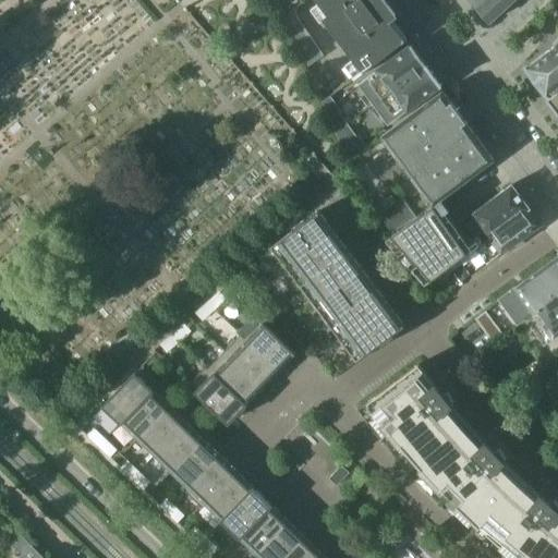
[(356,79),(407,39),(387,13),(381,17),(374,8),(379,3),(377,0),(317,0),(329,14),(324,19),(363,70),(354,76),(356,79)]
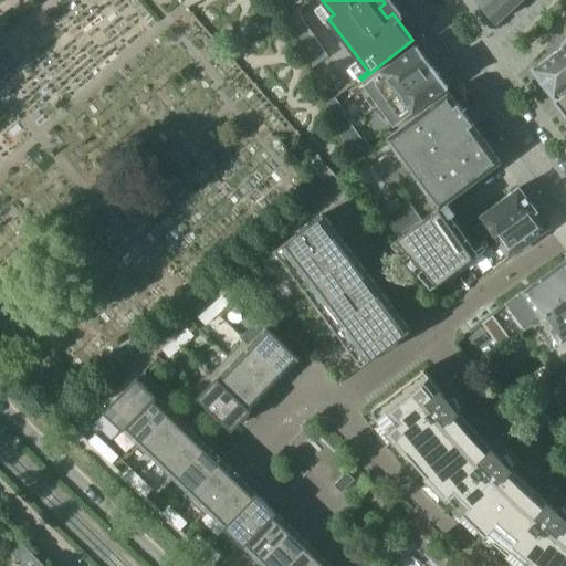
[(478,0),(498,22),(522,0),(478,0)]
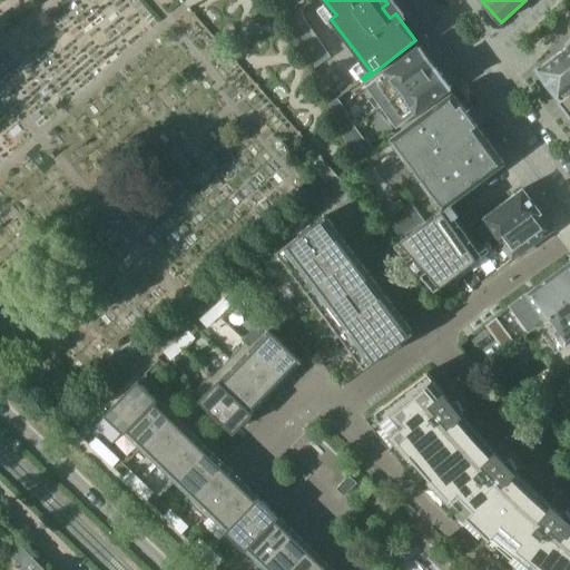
[(314,69),(331,57),(300,12),(292,19),(314,69)]
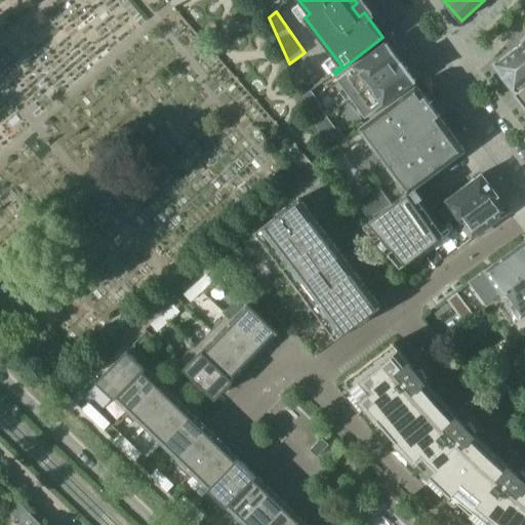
[(524,36),(520,41),(522,43),(494,64),(514,90),(524,82),(524,36)]
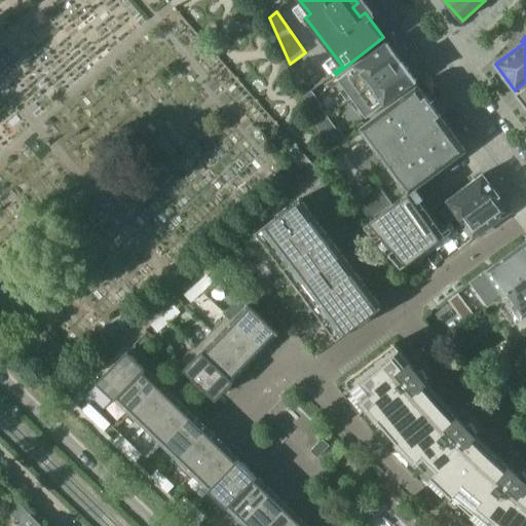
[(388,43),(350,71),(338,80),(352,99),(402,62),(388,43)]
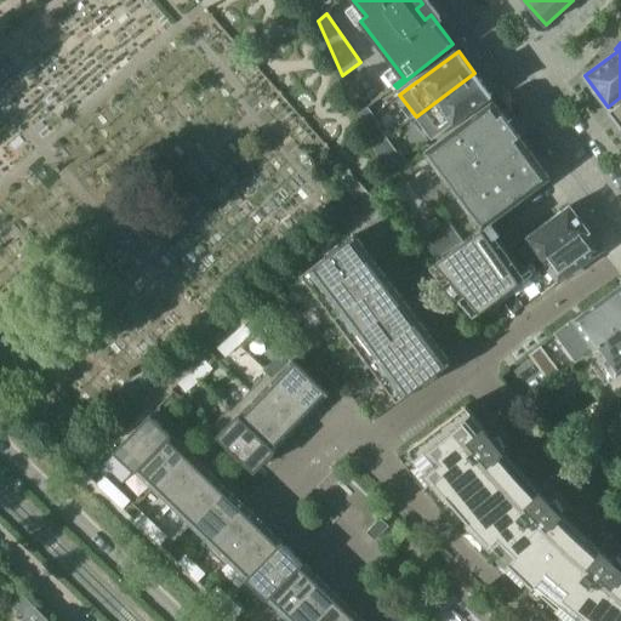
[(432,140),(445,129),(491,96),(474,73),(416,117),(432,140)]
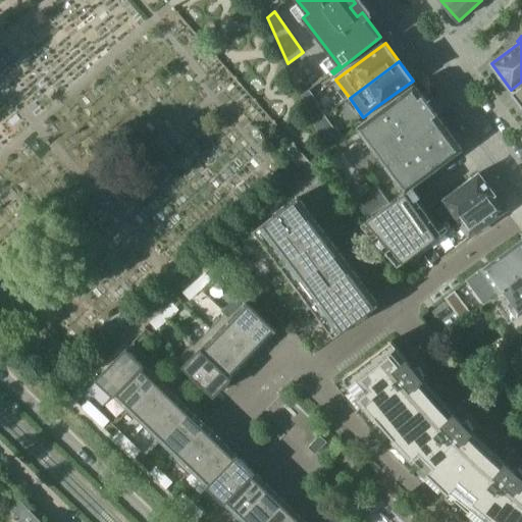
[(521,82),(511,90),(512,91),(513,91),(514,93),(513,94),(521,105),(521,82)]
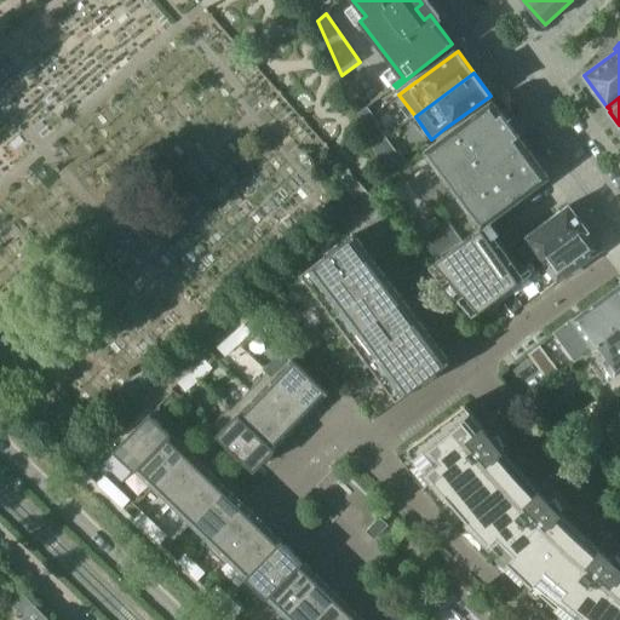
[(452,190),(521,139),(493,101),(424,151),(452,190)]
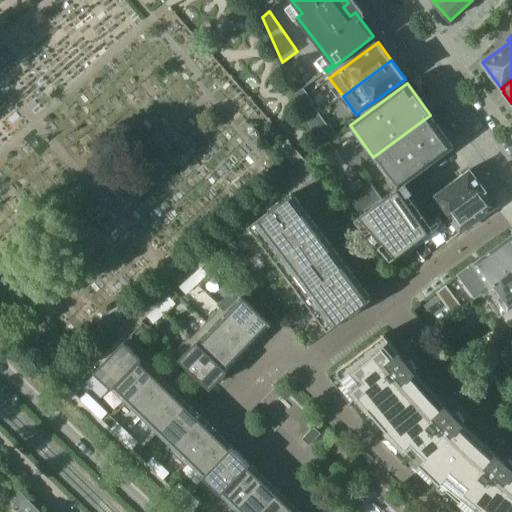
[(304,87),(295,93),(302,108),(303,110),(312,104),(310,102),(313,100),(304,87)]
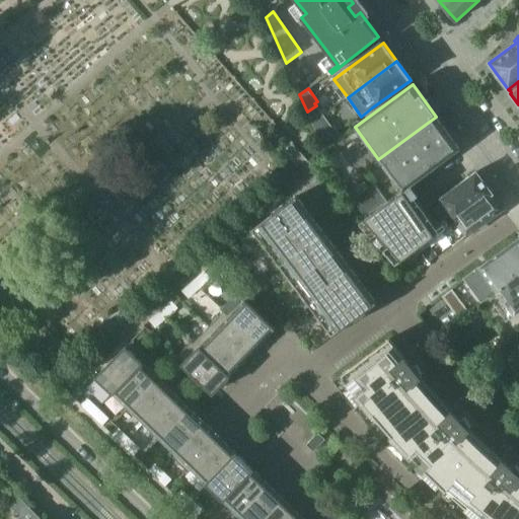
[(316,105),(307,112),(313,125),(324,117),(316,105)]
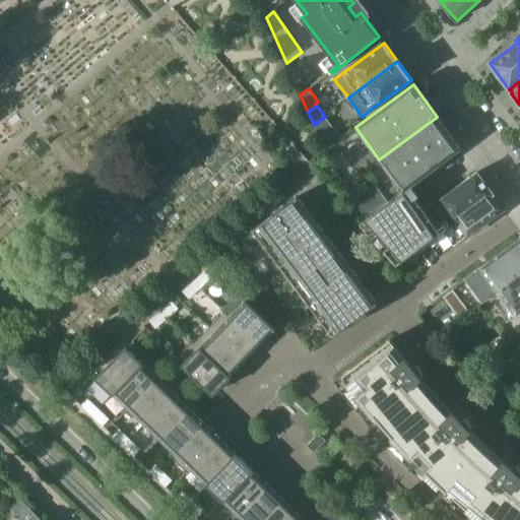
[(325,117),(314,125),(320,137),(333,128),(325,117)]
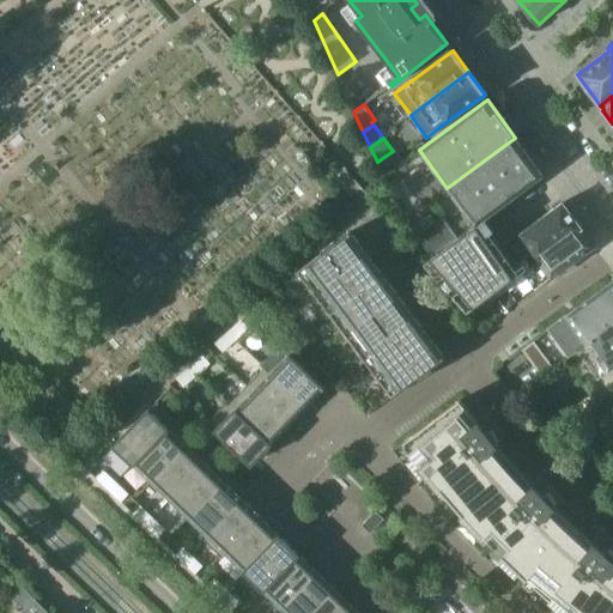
[(447,188),(449,192),(475,226),(544,176),(515,138),(447,188)]
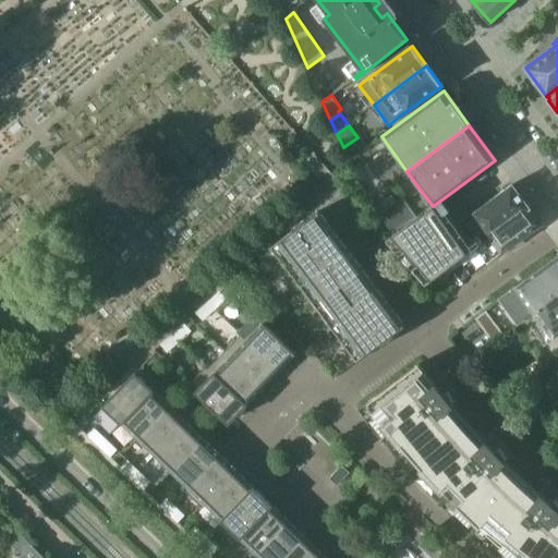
[(360,135),(358,137),(343,147),(349,161),(368,147),(360,135)]
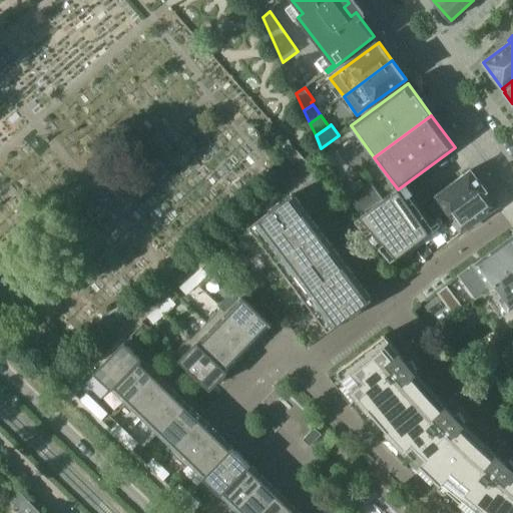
[(451,217),(486,190),(470,169),(425,201),(436,216),(446,210),(451,217)]
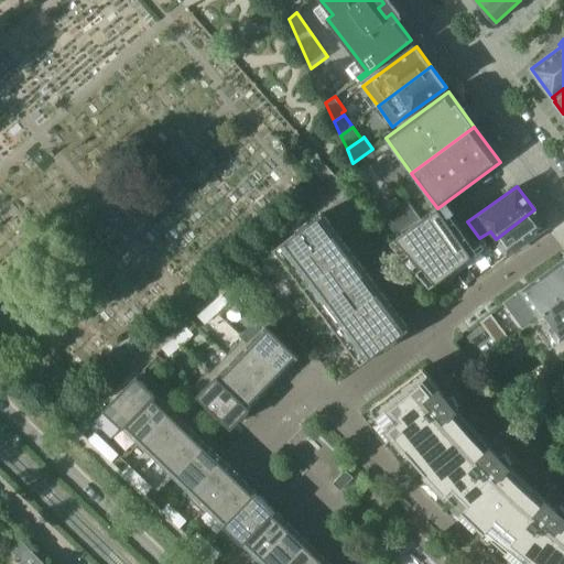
[(408,199),(378,217),(389,238),(420,219),(408,199)]
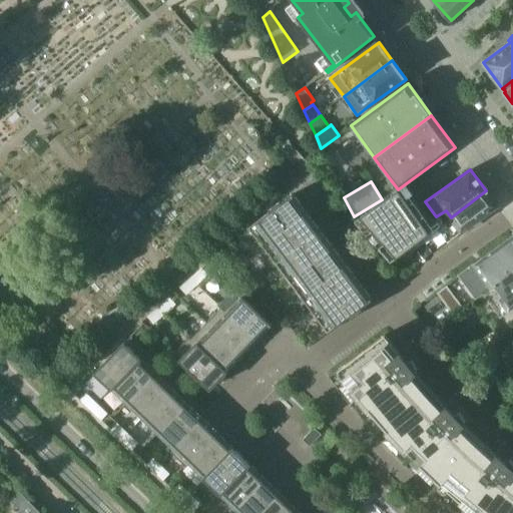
[(386,199),(361,216),(398,258),(431,231),(400,189),(393,193),(386,199)]
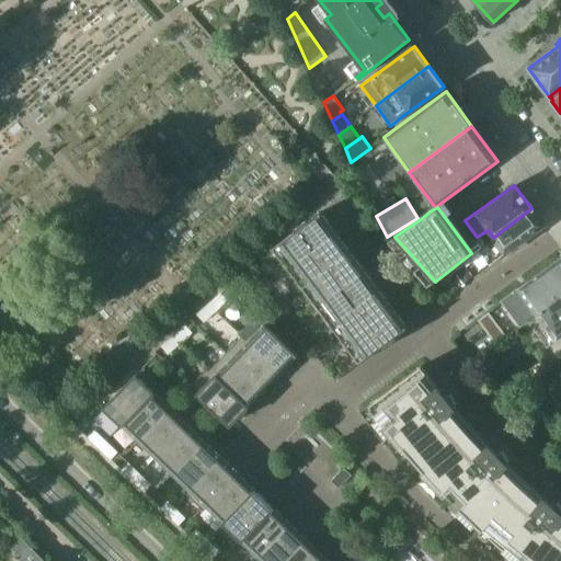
[(477,250),(479,252),(470,258),(480,272),(544,225),(531,208),(493,238),(477,250)]
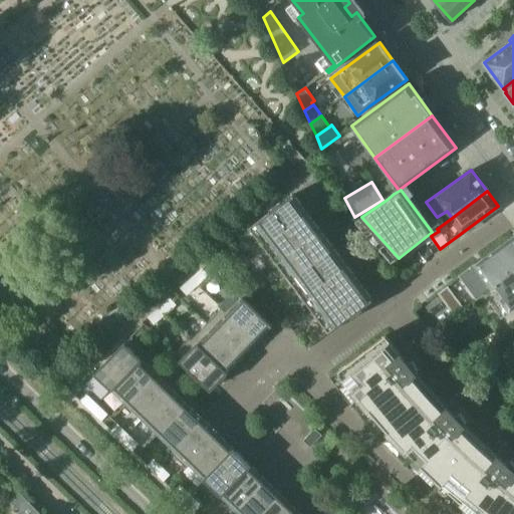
[(249,228),(262,246),(308,212),(294,194),(249,228)]
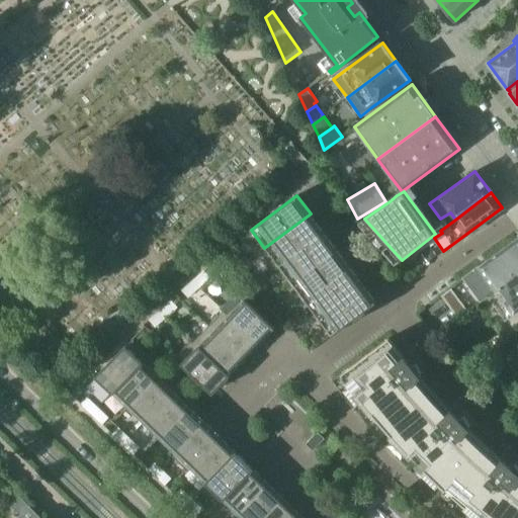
[(324,232),(311,213),(264,248),(277,265),(324,232)]
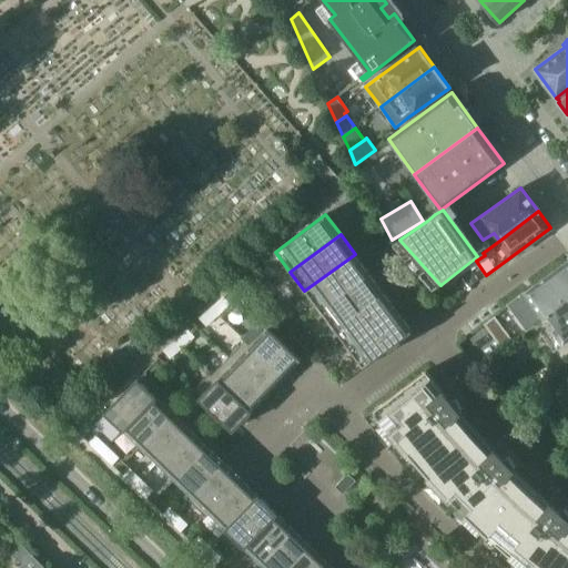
[(369,273),(355,254),(304,291),(318,311),(369,273)]
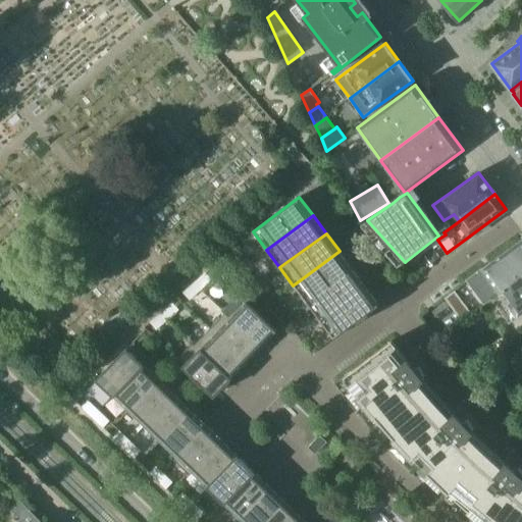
[(521,239),(474,275),(492,299),(521,276),(521,239)]
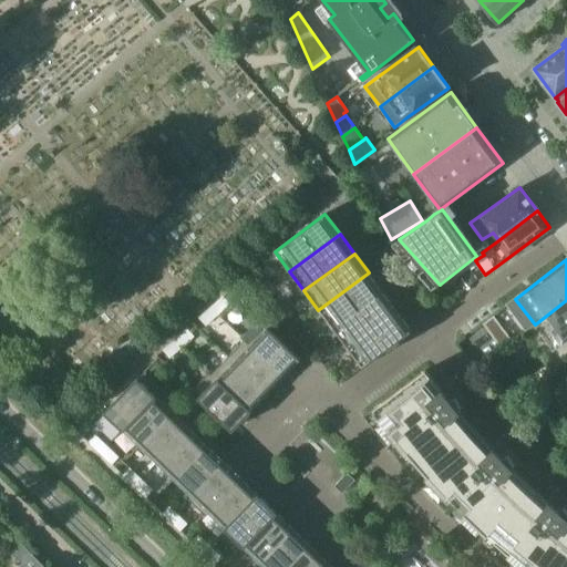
[(466,265),(459,270),(462,275),(470,268),(466,265)]
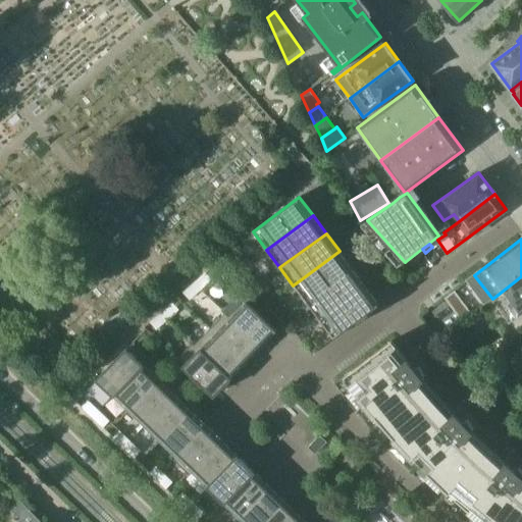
[(434,250),(424,257),(430,264),(439,257),(434,250)]
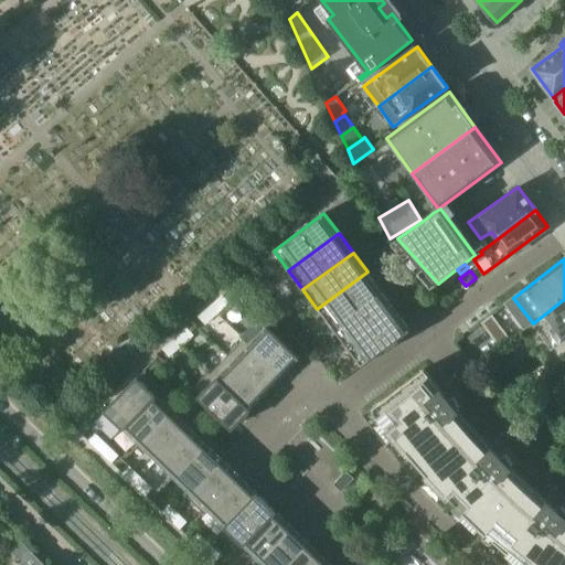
[(381,290),(368,272),(317,309),(331,328),(381,290)]
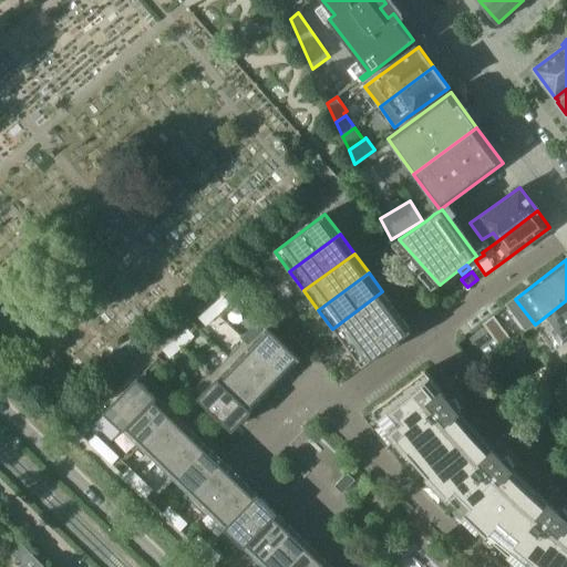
[(436,288),(447,302),(462,290),(451,277),(436,288)]
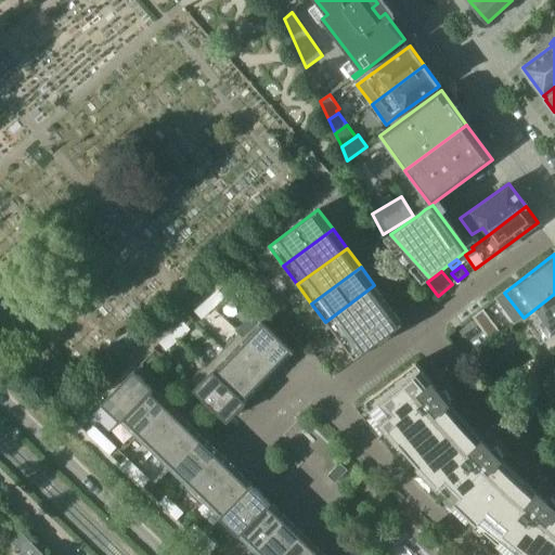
[(388,304),(374,285),(325,322),(339,340),(388,304)]
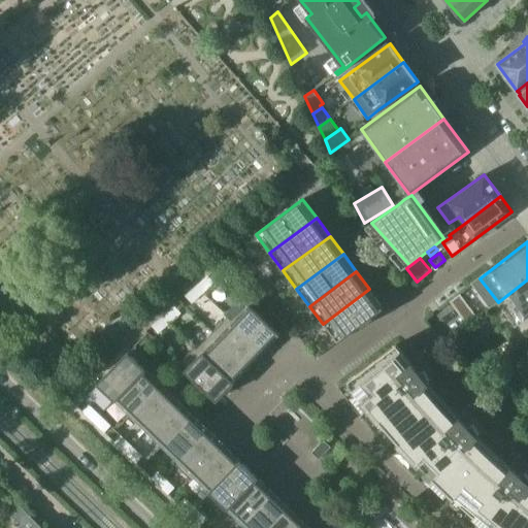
[(202,293),(213,283),(208,276),(197,286),(202,293)]
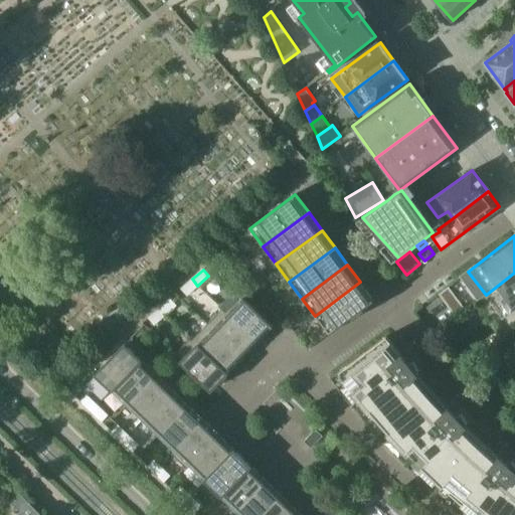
[(514,273),(486,295),(503,318),(514,309),(514,273)]
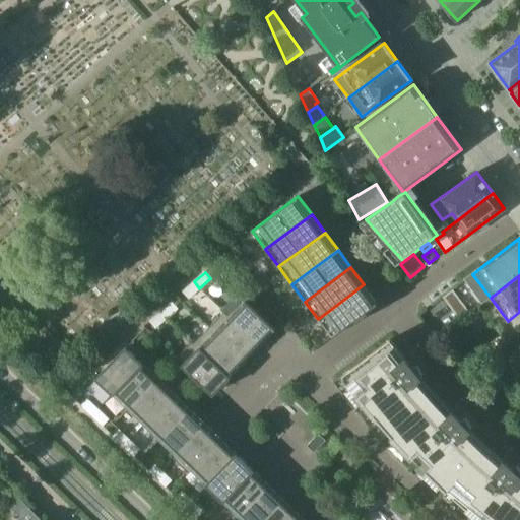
[(188,298),(199,288),(194,281),(183,291),(188,298)]
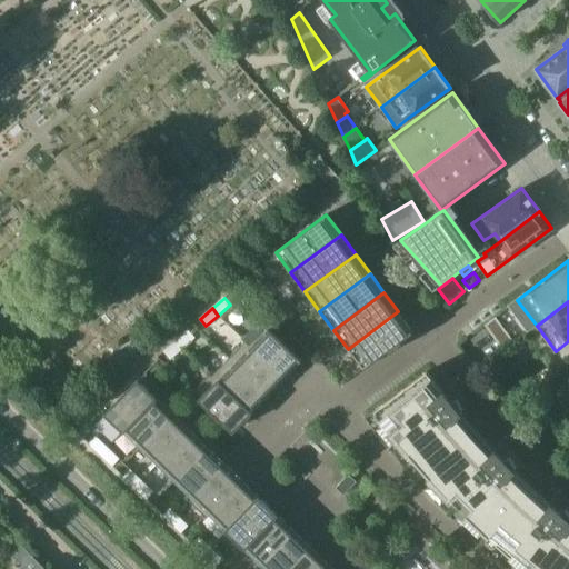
[(398,311),(348,349),(363,369),(413,331),(398,311)]
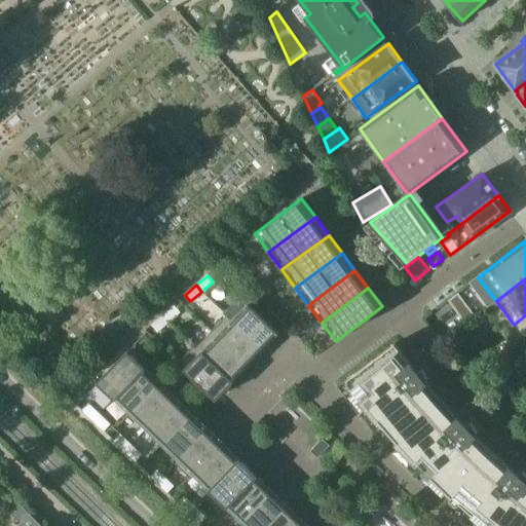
[(457,313),(467,305),(463,300),(454,308),(457,313)]
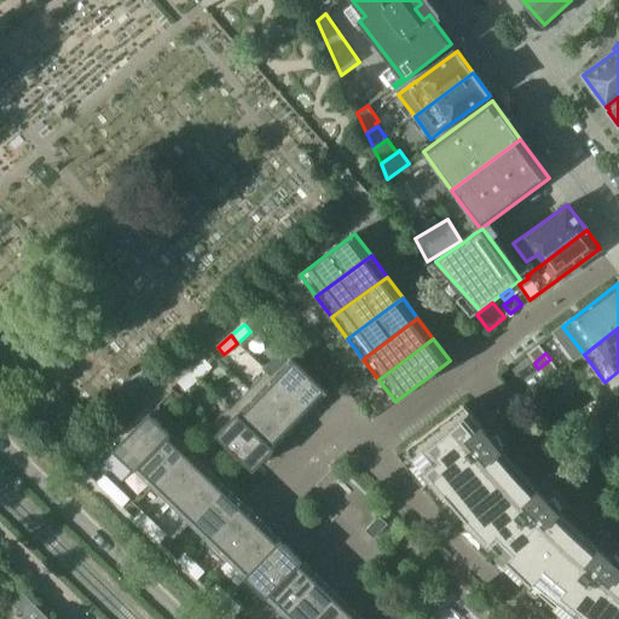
[(198,377),(212,366),(204,358),(191,370),(198,377)]
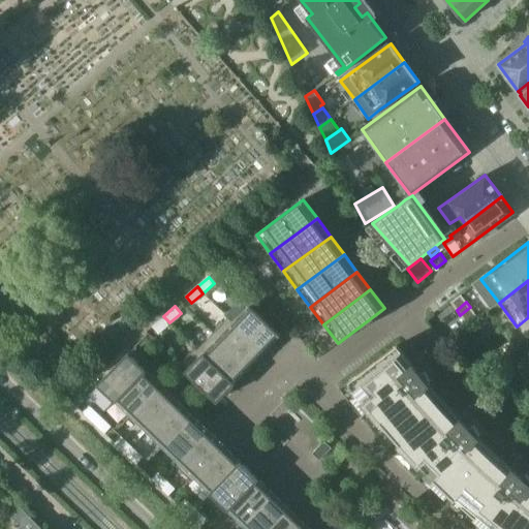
[(477,316),(470,307),(460,315),(467,324),(477,316)]
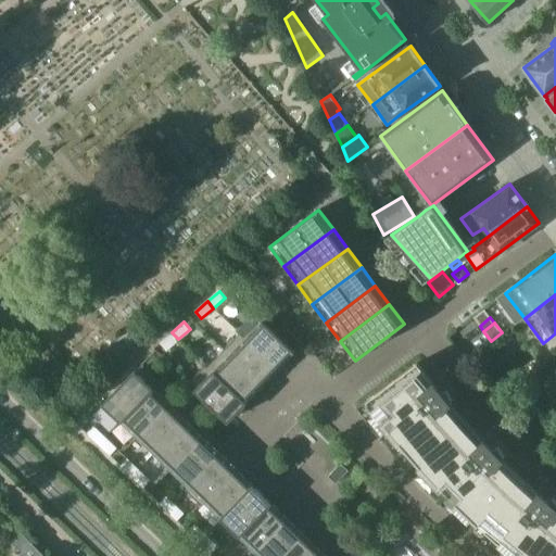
[(244,340),(277,371),(293,355),(261,324),(244,340)]
